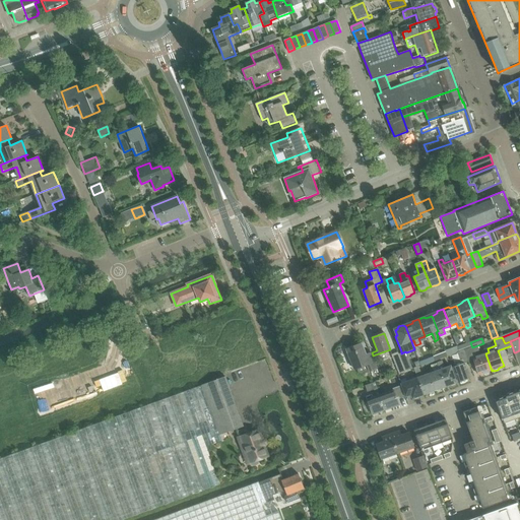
[(460,351),(472,347),(470,342),(458,347),(460,351)]
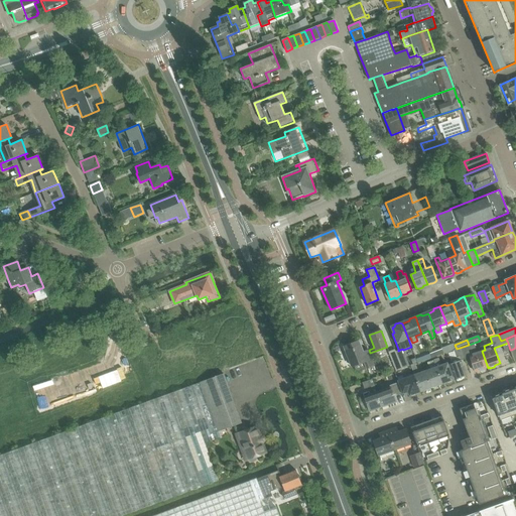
[(368,369),(375,366),(369,350),(363,352),(359,341),(344,347),(352,367),(354,366),(356,371),(359,372),(368,369)]
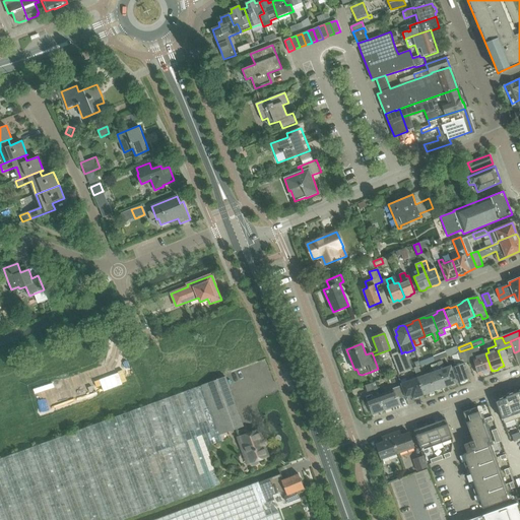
[(477,345),(465,350),(469,363),(473,361),(478,375),(483,373),(485,374),(490,373),(490,371),(492,371),(485,353),(481,355),(477,345)]
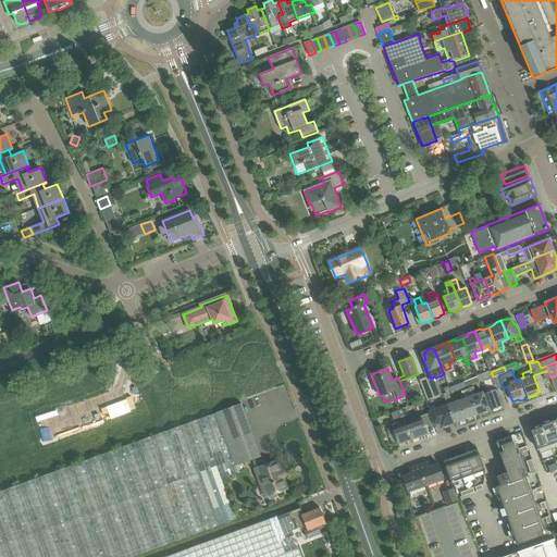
[(490,371),(478,375),(480,382),(493,376),(491,372),(490,372),(490,371)]
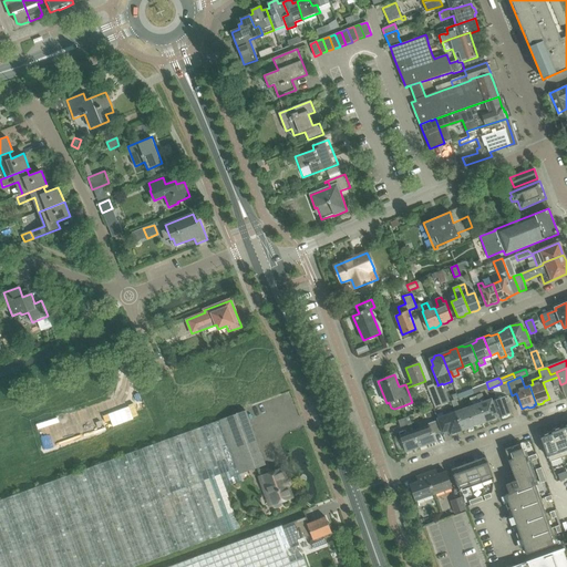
[(473,390),(475,393),(488,389),(486,382),(485,382),(486,384),(473,390)]
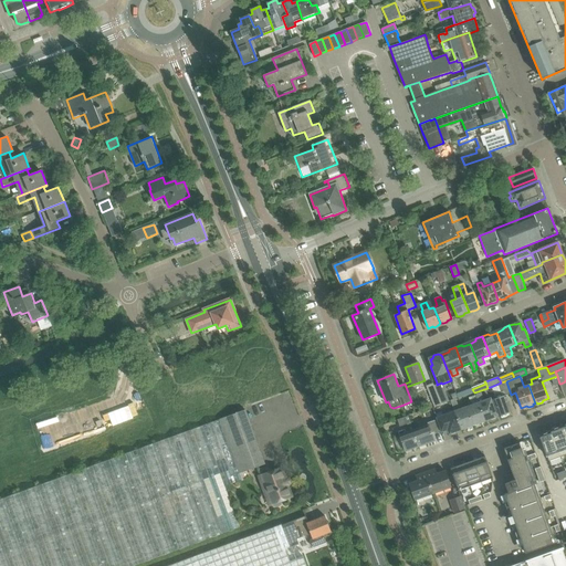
[(511,395),(506,381),(498,384),(501,392),(495,395),(496,399),(493,400),(500,416),(501,416),(503,417),(506,416),(506,413),(512,411),(505,396),(511,395)]
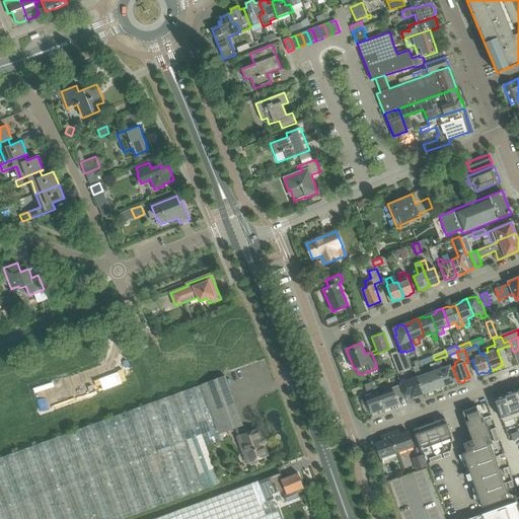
[(398,354),(397,352),(404,371),(412,368),(404,351),(400,353),(398,354)]
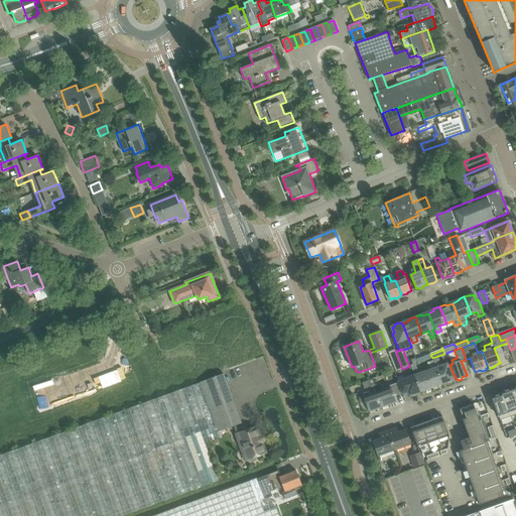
[(388,352),(396,371),(402,369),(395,350),(388,352)]
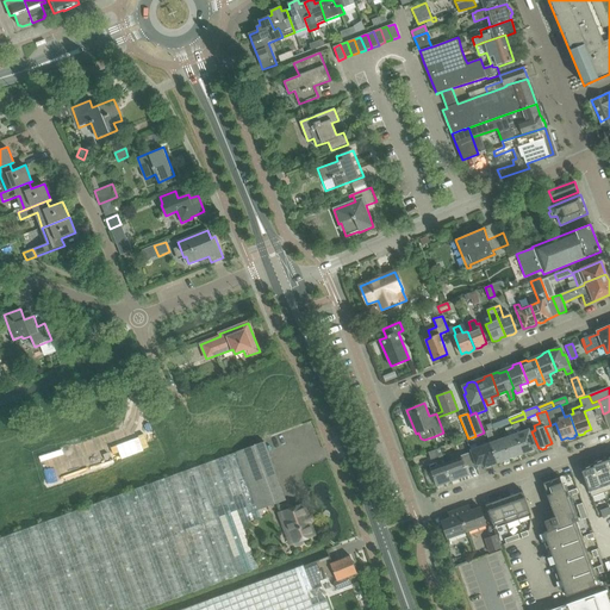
[(517,424),(512,425),(523,454),(528,452),(530,453),(534,452),(534,449),(536,449),(529,429),(520,433),(517,424)]
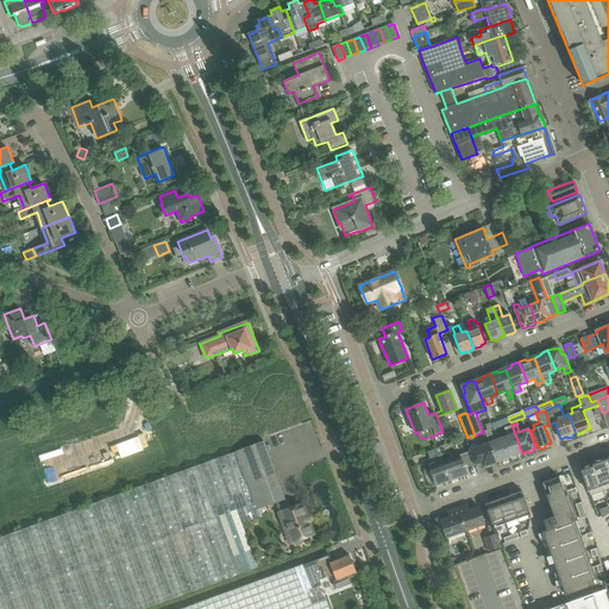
[(509,435),(502,438),(509,458),(510,457),(512,458),(515,457),(516,456),(522,453),(512,425),(504,428),(507,433),(508,433),(509,435)]
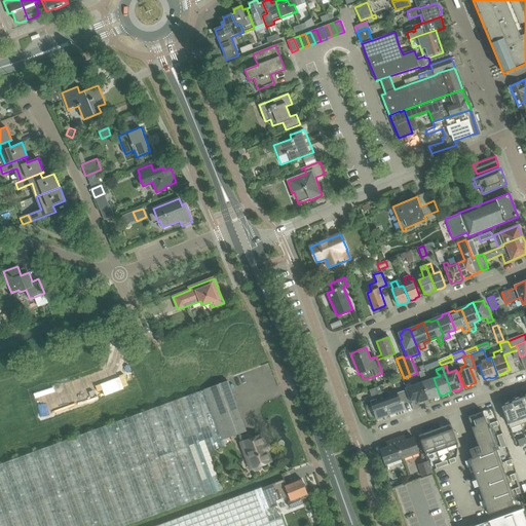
[(422,382),(428,400),(434,398),(435,399),(439,398),(439,396),(440,396),(434,378),(426,380),(423,371),(419,373),(422,382)]
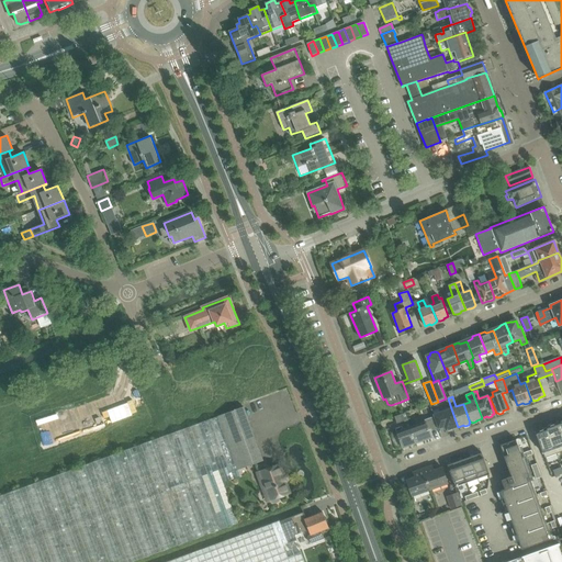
[(238,470),(263,461),(244,407),(0,495),(0,561),(133,561),(238,524),(224,483),(240,476),(238,470)]
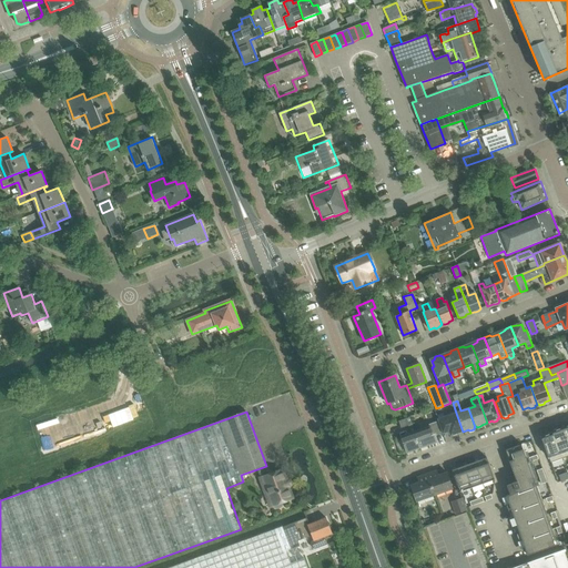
[(444,413),(437,415),(437,417),(438,422),(443,434),(449,430),(450,436),(452,435),(454,436),(457,435),(457,433),(463,432),(456,413),(445,417),(444,413)]
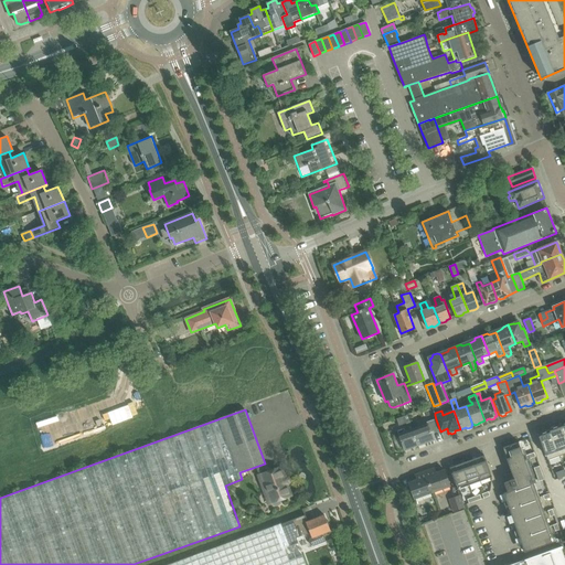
[(405,450),(418,445),(413,429),(407,415),(396,419),(400,426),(406,424),(409,430),(405,432),(404,429),(397,432),(405,450)]
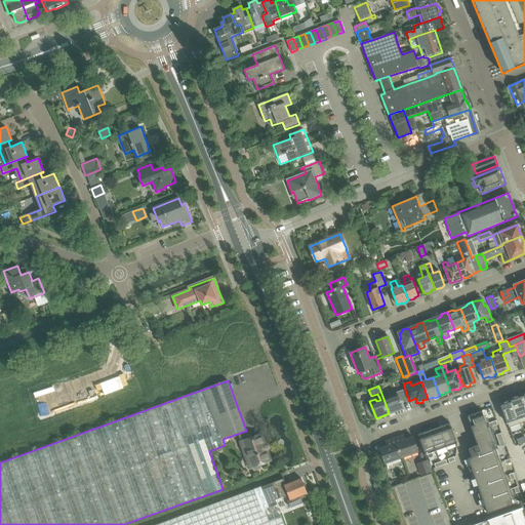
[(409,401),(405,390),(392,394),(393,396),(384,399),(389,413),(403,409),(400,401),(402,401),(403,403),(409,401)]
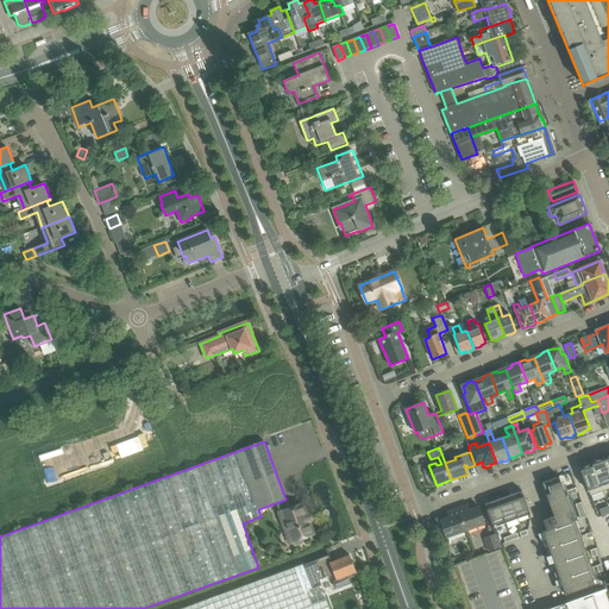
[(608,471),(604,458),(592,463),(603,493),(608,489),(608,471)]
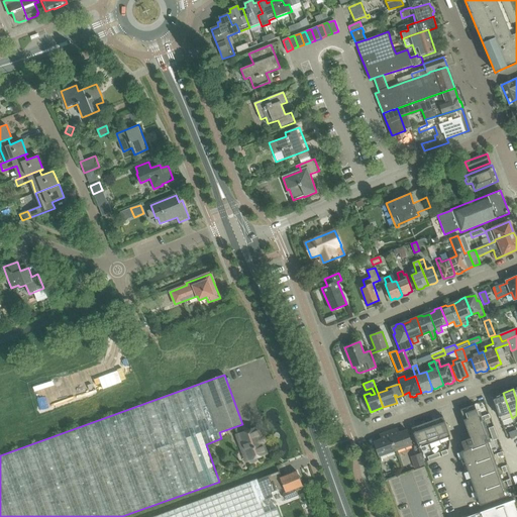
[(503,394),(493,398),(501,421),(512,418),(503,393),(502,393),(503,394)]
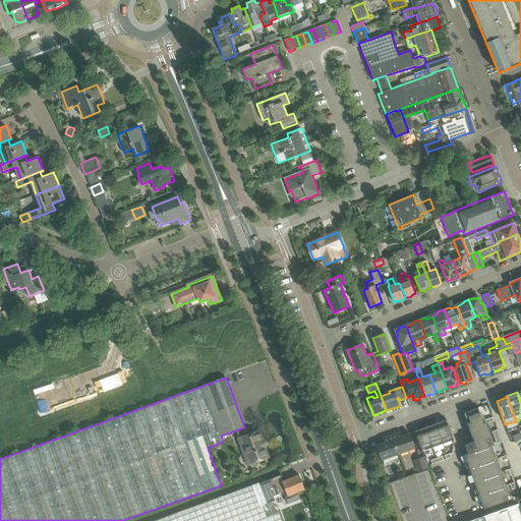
[(465,445),(468,453),(465,455),(484,509),(512,499),(493,446),(495,445),(487,423),(484,424),(478,407),(464,412),(474,442),(470,443),(470,444),(465,445)]
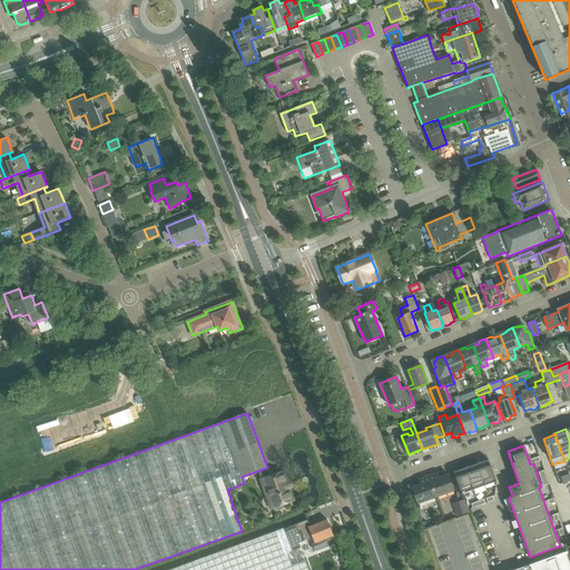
[(484,485),(497,481),(489,460),(477,463),(484,485)]
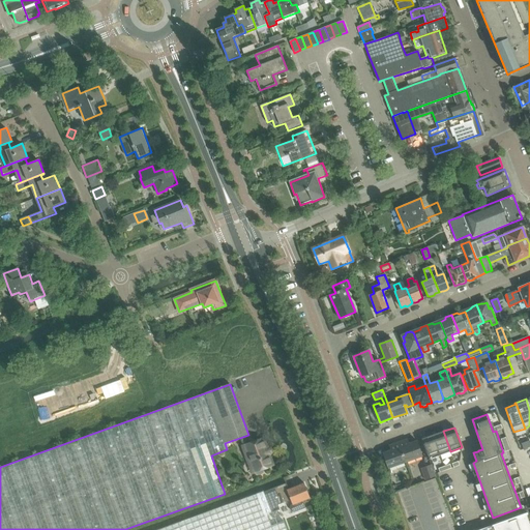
[(443,431),(433,435),(440,455),(450,451),(443,431)]
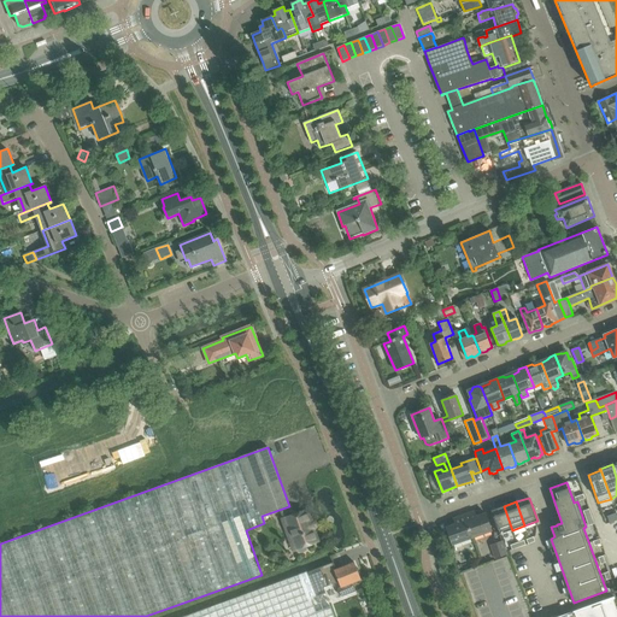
[(492,511),(500,535),(512,530),(504,506),(492,511)]
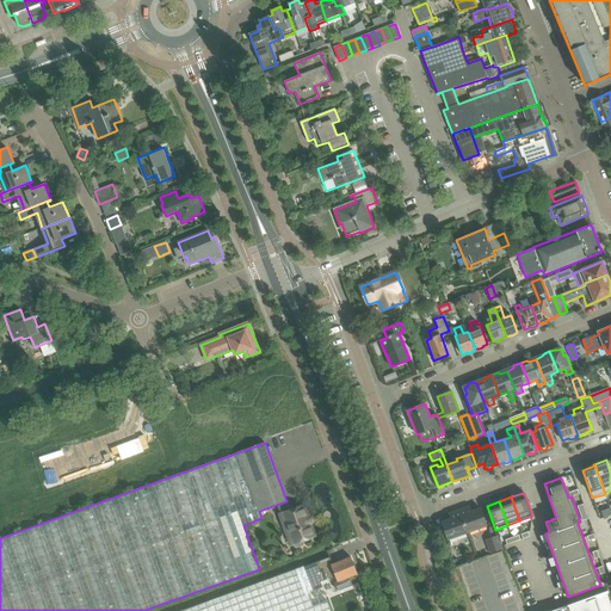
[(584,504),(578,506),(582,520),(588,519),(584,504)]
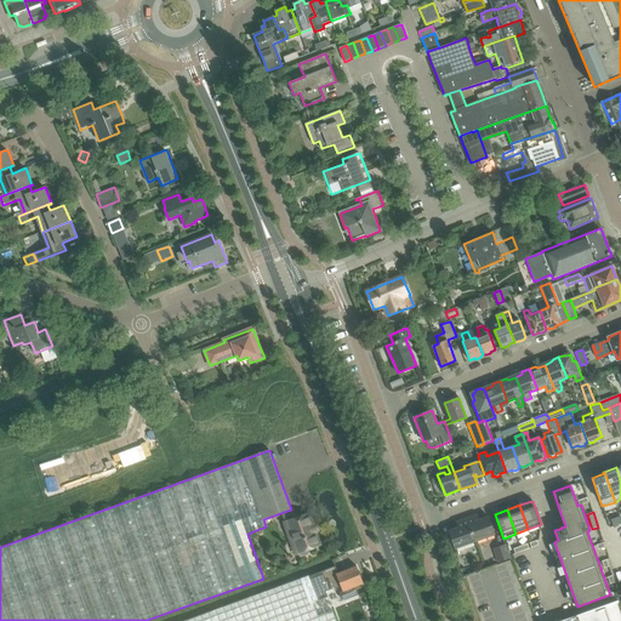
[(489,517),(479,519),(478,514),(467,518),(476,542),(495,535),(489,517)]
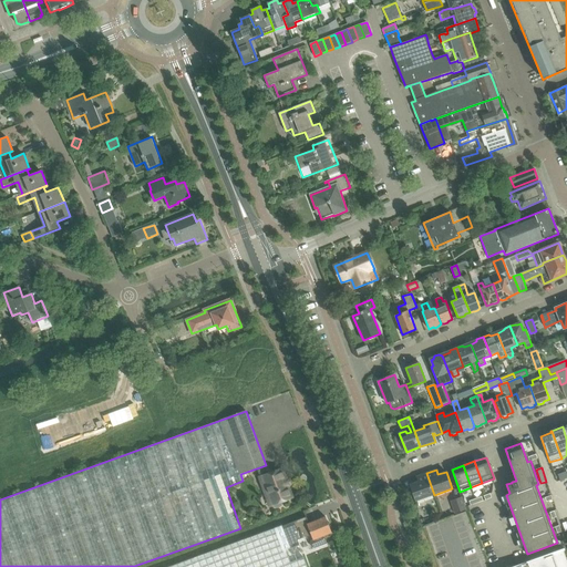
[(282,501),(291,497),(281,471),(260,478),(264,488),(267,487),(274,504),(272,504),(274,506),(275,507),(277,507),(280,506),(281,505),(282,503),(282,501)]
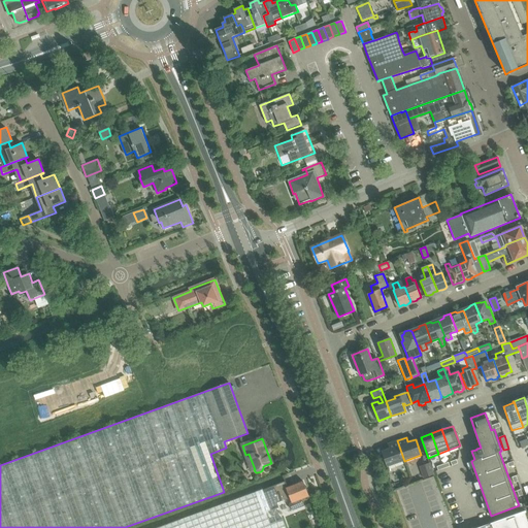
[(390,449),(382,451),(388,466),(404,461),(397,440),(388,443),(390,449)]
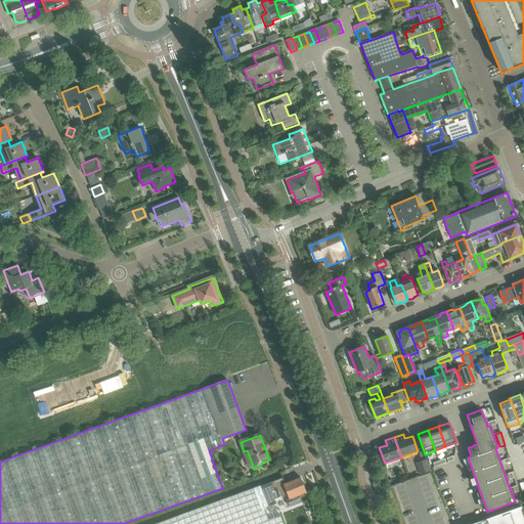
[(417,464),(421,475),(431,471),(426,460),(417,464)]
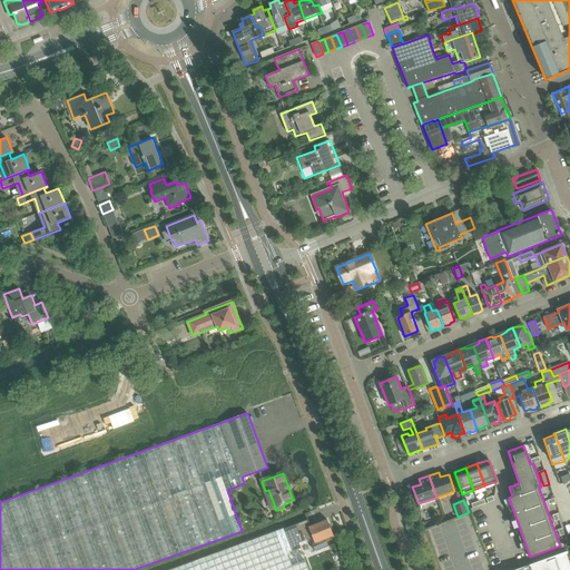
[(308,569),(298,541),(305,539),(313,536),(315,542),(314,543),(313,544),(313,546),(314,550),(315,551),(317,551),(330,547),(326,539),(334,536),(328,520),(311,527),(308,520),(296,524),(293,526),(293,524),(253,540),(169,569),(308,569)]
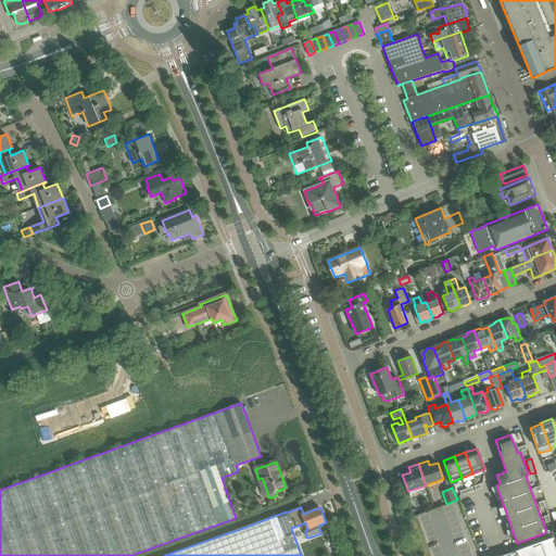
[(504,555),(555,555),(555,547),(553,540),(554,540),(553,539),(504,555)]
